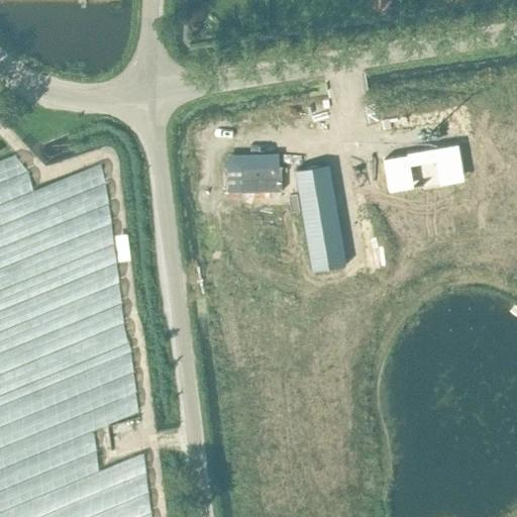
[(392,0),(375,0),(373,8),(386,14),(392,0)]
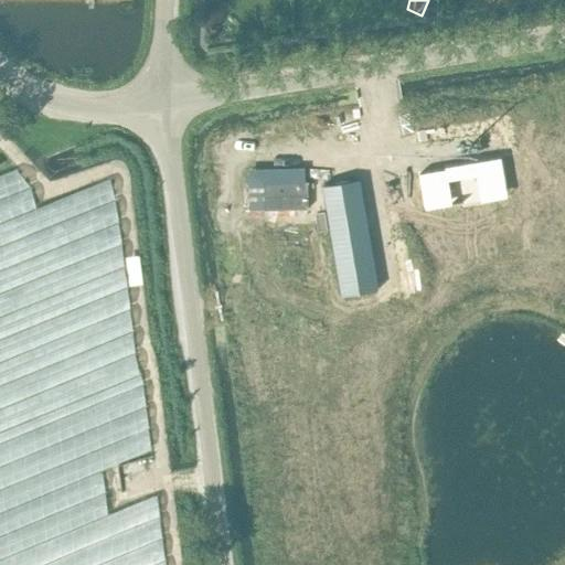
[(445,168),(418,172),(424,209),(461,203),(461,208),(482,204),(481,201),(508,196),(501,156),(444,166),(445,168)]
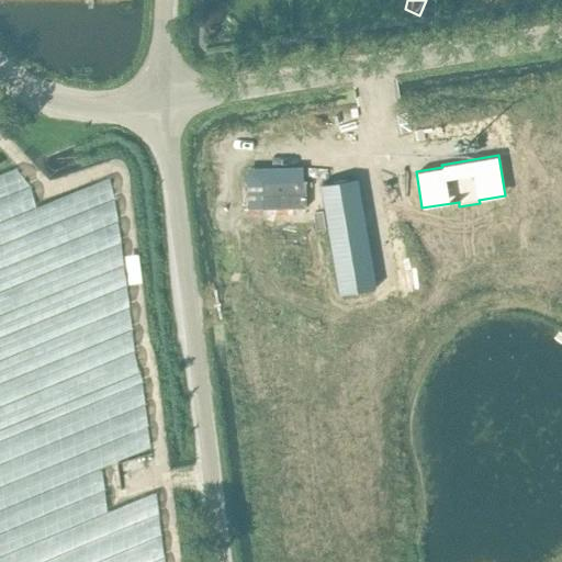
[(340,294),(375,288),(358,179),(322,184),(340,294)]
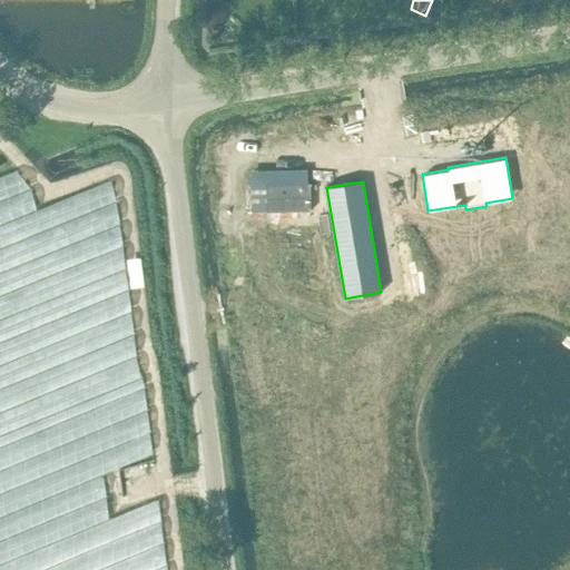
[(316,183),(265,190),(271,222),(321,214),(316,183)]
